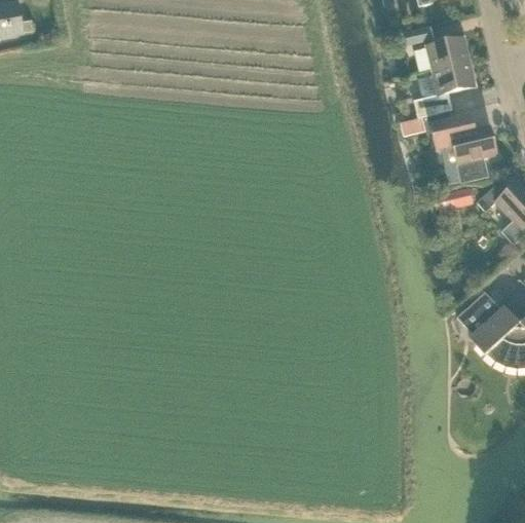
[(17,3),(0,6),(0,37),(24,34),(23,33),(33,32),(31,21),(22,23),(17,3)]
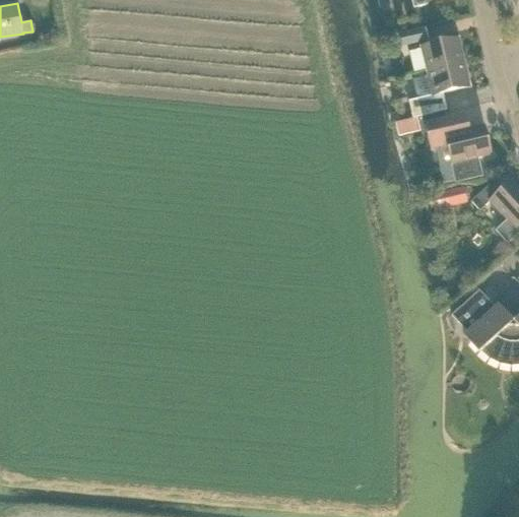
[(426,26),(397,33),(400,45),(429,39),(426,26)]
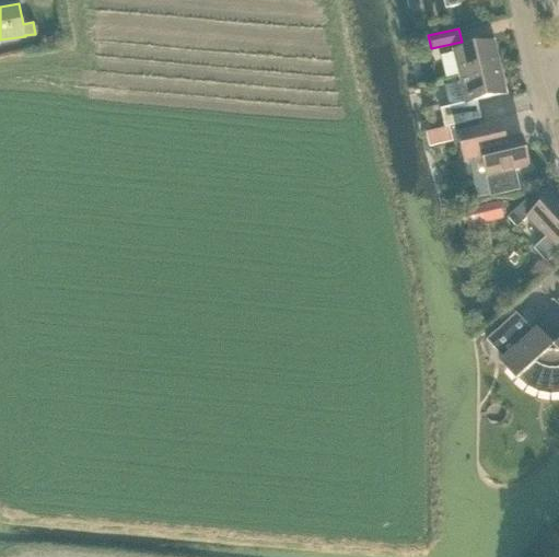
[(453,49),(459,76),(500,66),(493,39),(453,49)]
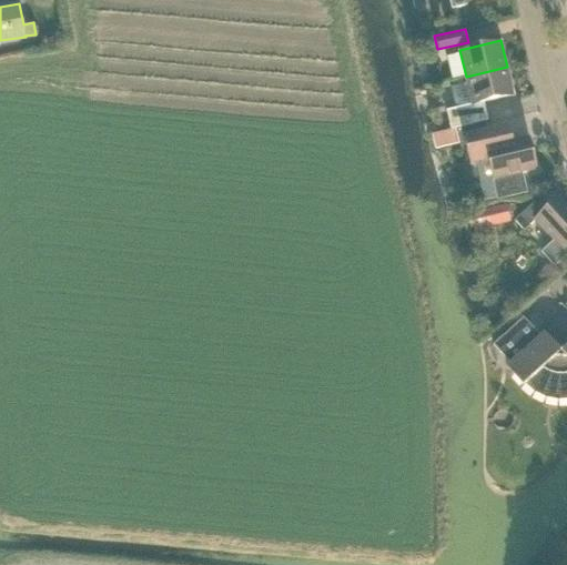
[(513,93),(507,67),(466,77),(473,103),(446,110),(451,130),(456,128),(486,120),(484,108),(482,101),(513,93)]
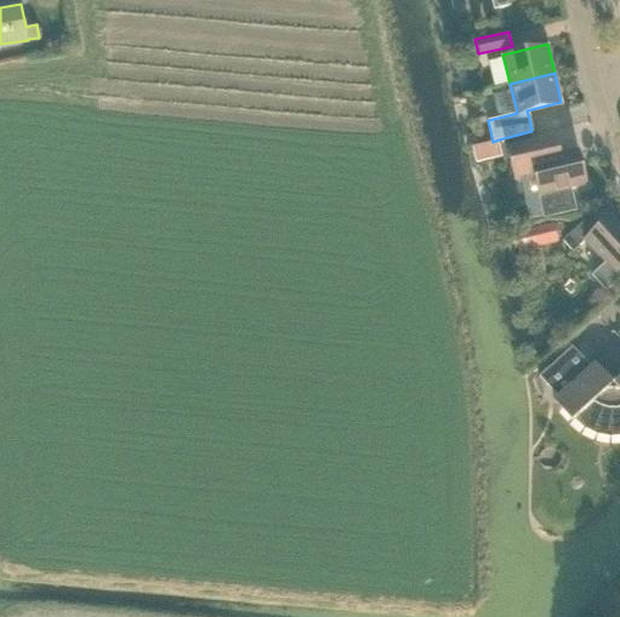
[(570,188),(586,184),(579,150),(559,155),(556,136),(544,138),(507,147),(515,178),(534,173),(540,195),(545,217),(576,210),(570,188)]
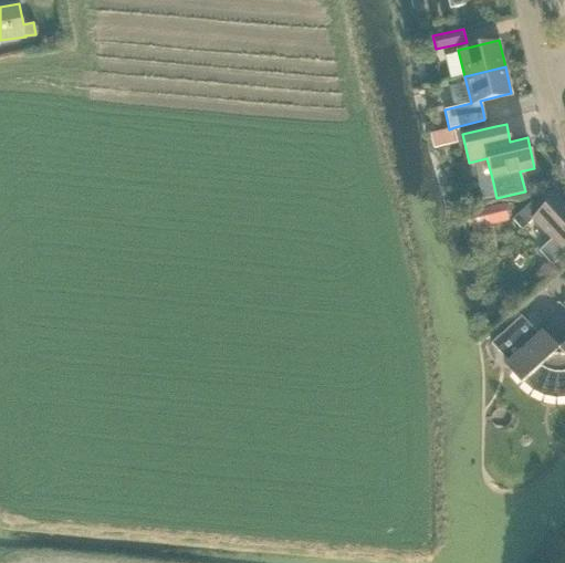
[(454,127),(449,129),(430,134),(435,148),(458,143),(454,127)]
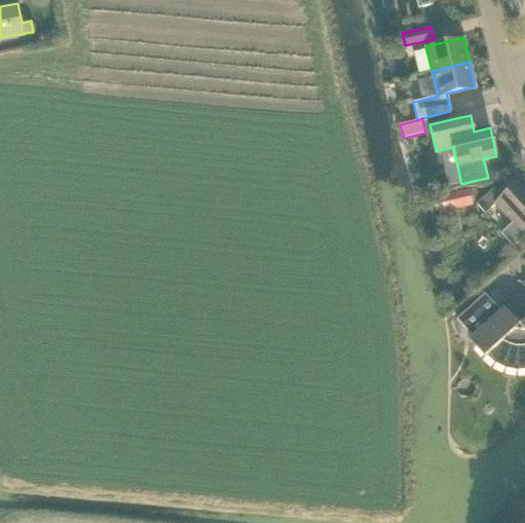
[(524,228),(524,193),(516,184),(503,196),(495,187),(477,203),(485,213),(496,202),(514,222),(501,232),(514,247),(524,235),(524,228)]
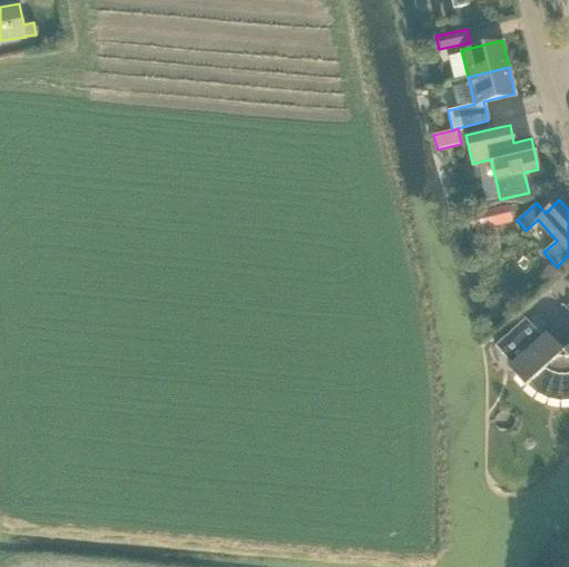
[(508,205),(490,209),(493,226),(512,222),(508,205)]
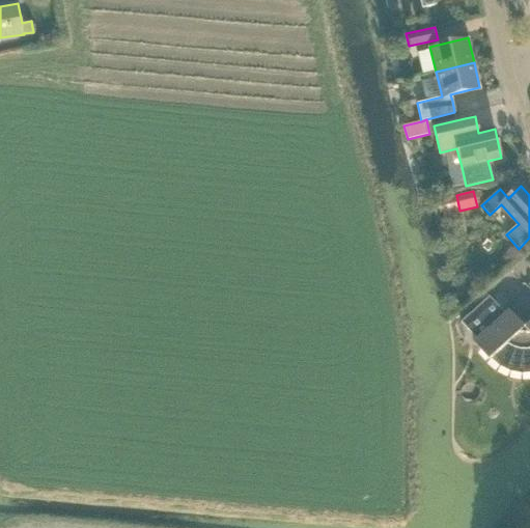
[(511,369),(522,371),(529,369),(529,325),(520,324),(509,312),(506,314),(490,297),(462,323),(477,340),(474,343),(490,360),(493,357),(501,364),(511,369)]
